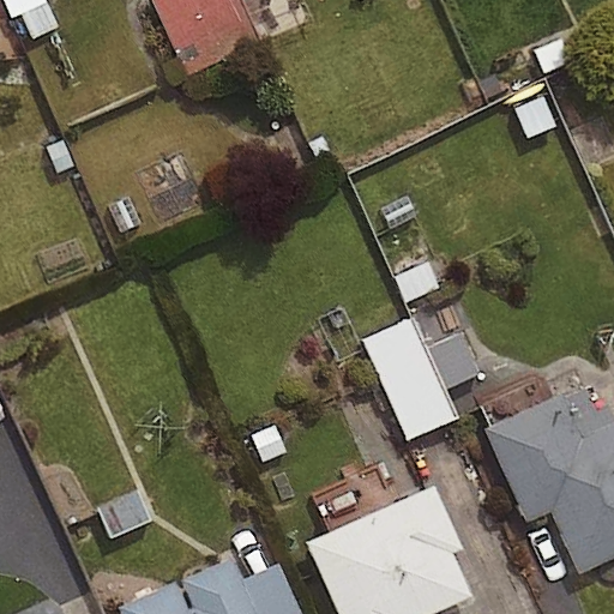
[(150,0),(185,72),(253,40),(234,0),(150,0)]
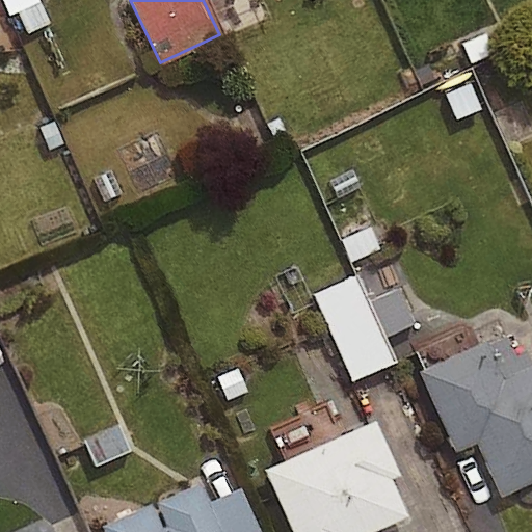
[(358,286),(352,271),(309,291),(348,376),(390,357),(379,336),(413,320),(390,271),(358,286)]
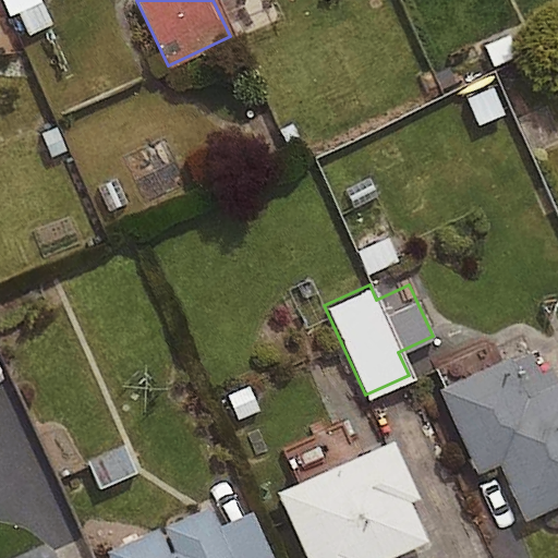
[(557,385),(528,399),(511,361),(441,391),(478,476),(501,466),(525,523),(557,509),(557,385)]
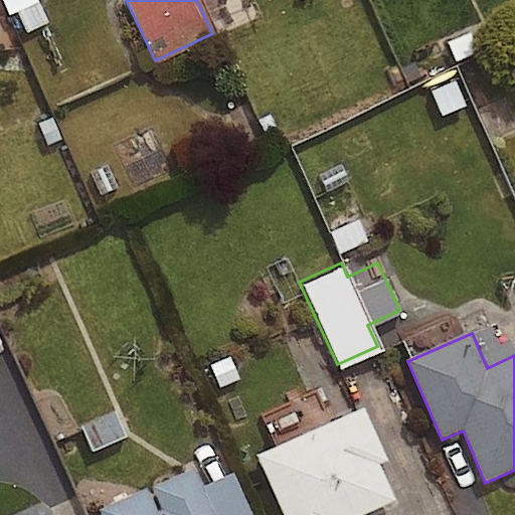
[(115,407),(75,423),(87,451),(127,435),(115,407)]
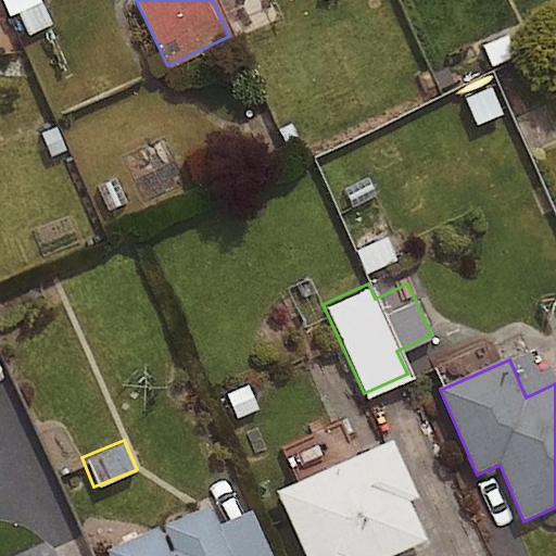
[(393,441),(276,493),(304,555),(397,555),(428,543),(409,503),(419,498),(393,441)]
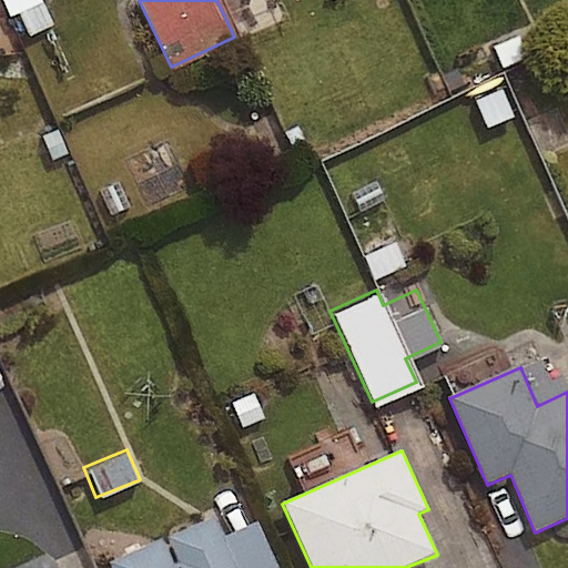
[(236,567),(214,518),(111,564),(112,567),(236,567)]
